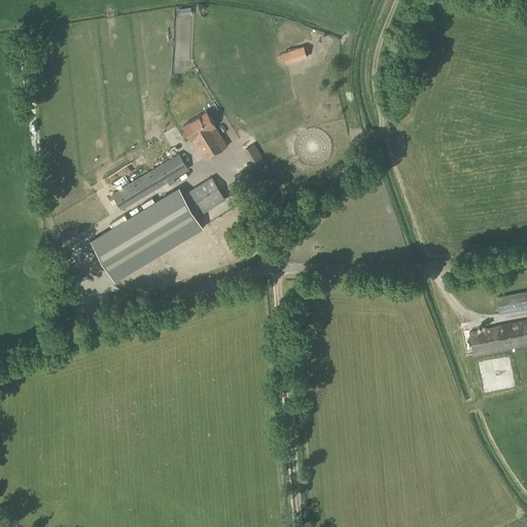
[(190,55),(189,39),(177,39),(177,55),(190,55)]
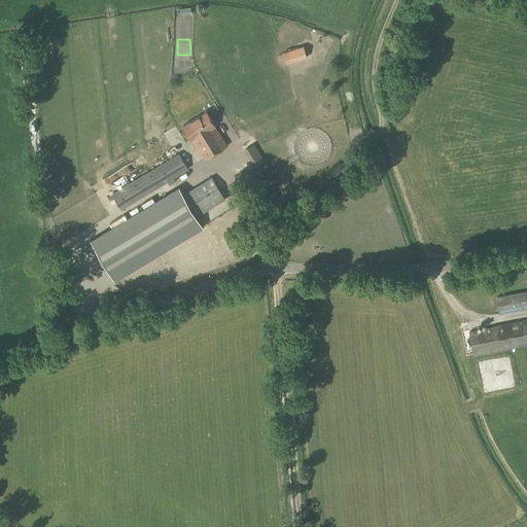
[(285,65),(307,58),(304,46),(282,53),(285,65)]
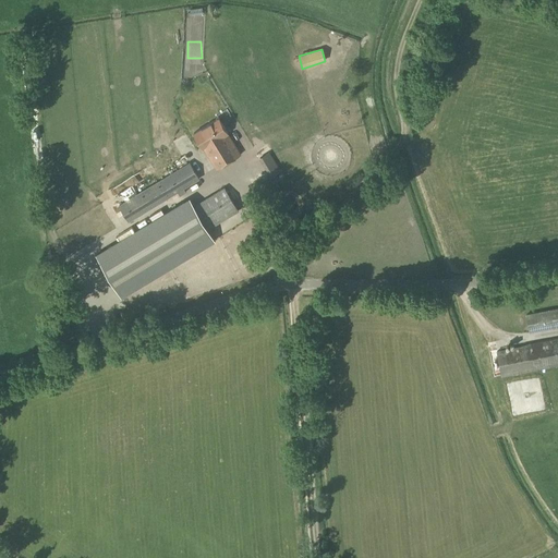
[(240,155),(227,134),(218,119),(193,134),(202,147),(203,147),(216,169),(240,155)]
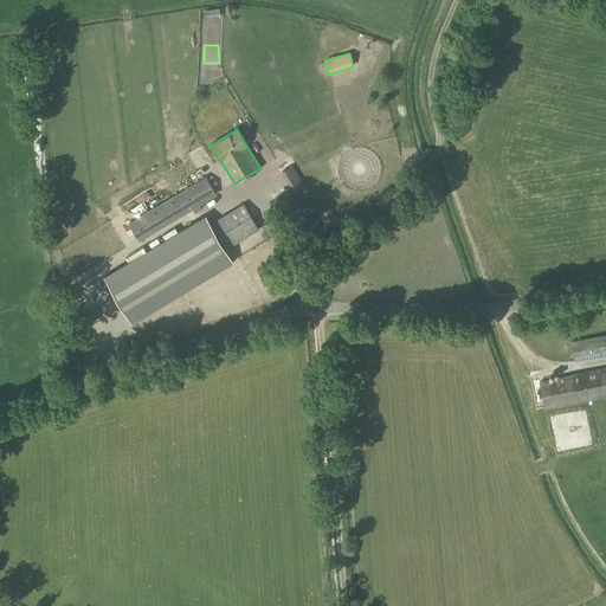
[(194,213),(202,210),(200,205),(217,195),(205,176),(128,224),(140,243),(192,210),(194,213)]
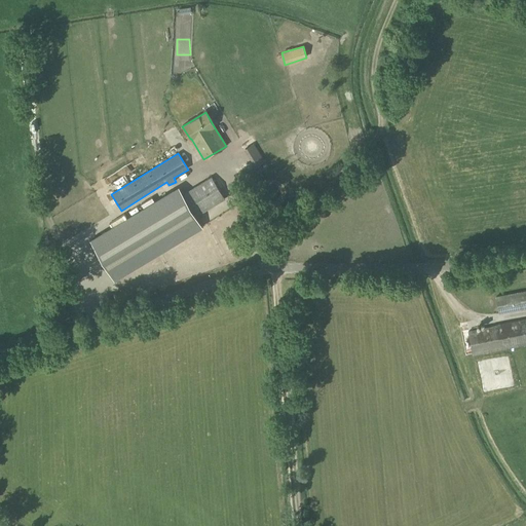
[(179,187),(89,239),(114,280),(202,227),(179,187)]
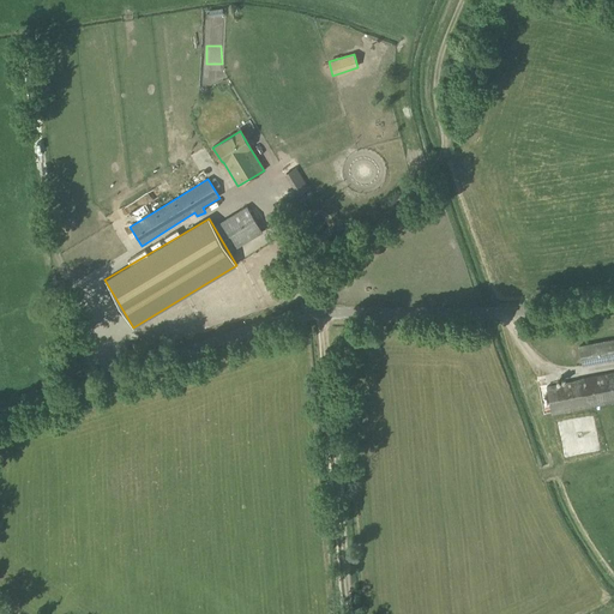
[(583,366),(593,365),(613,360),(613,339),(589,345),(578,348),(583,366)]
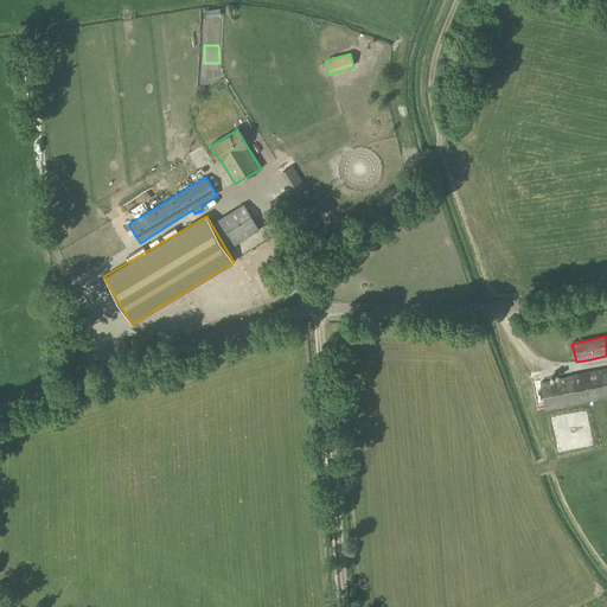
[(544,410),(606,398),(606,369),(573,376),(540,382),(544,410)]
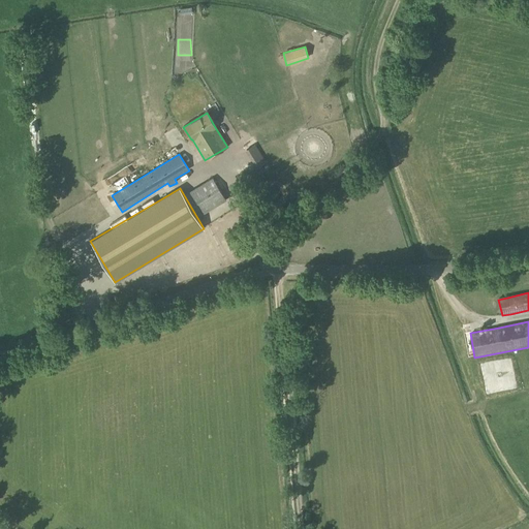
[(486,366),(491,387),(499,385),(494,364),(486,366)]
